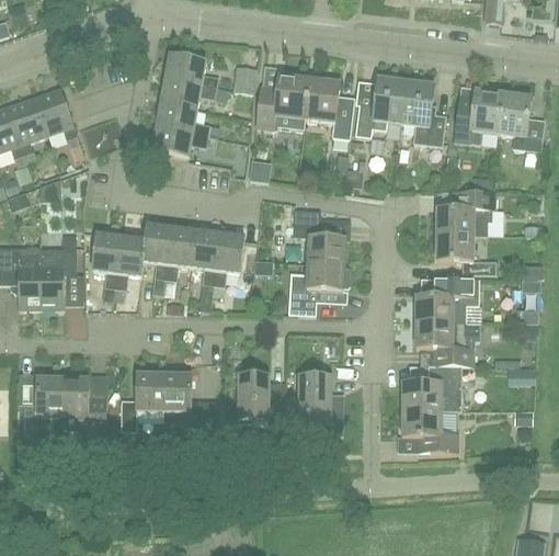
[(483,0),(482,24),(501,25),(503,4),(500,4),(501,1),(521,2),(521,0),(483,0)]
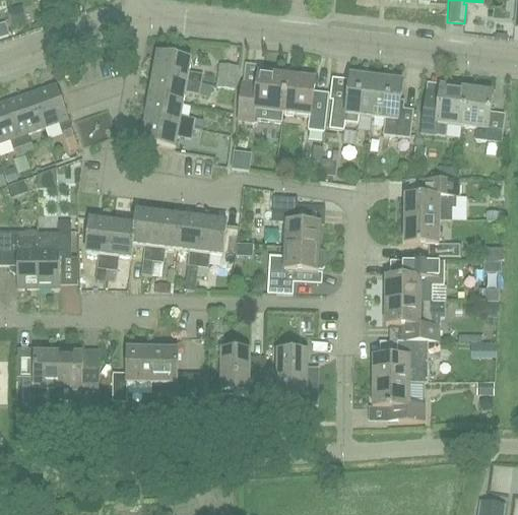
[(157,50),(153,72),(200,81),(202,72),(189,69),(191,56),(157,50)]
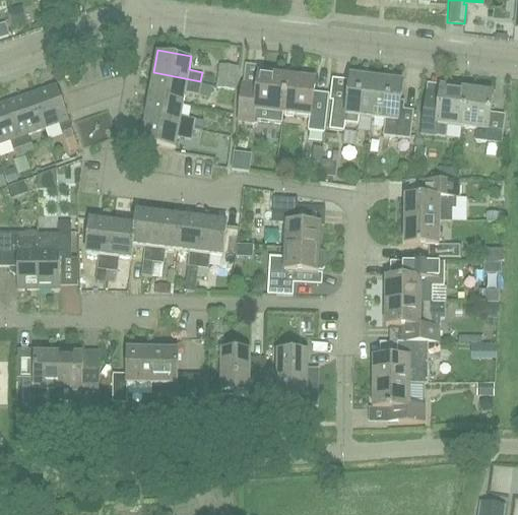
[(237,64),(217,61),(214,84),(234,87),(237,64)]
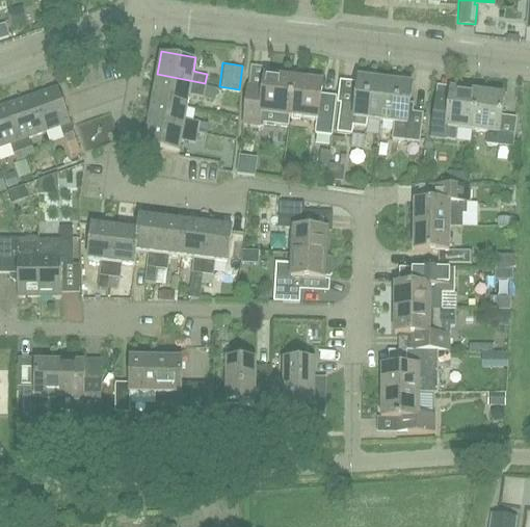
[(289,112),(293,75),(264,71),(263,84),(247,82),(242,121),(259,124),(259,121),(286,124),(288,112),(289,112)]
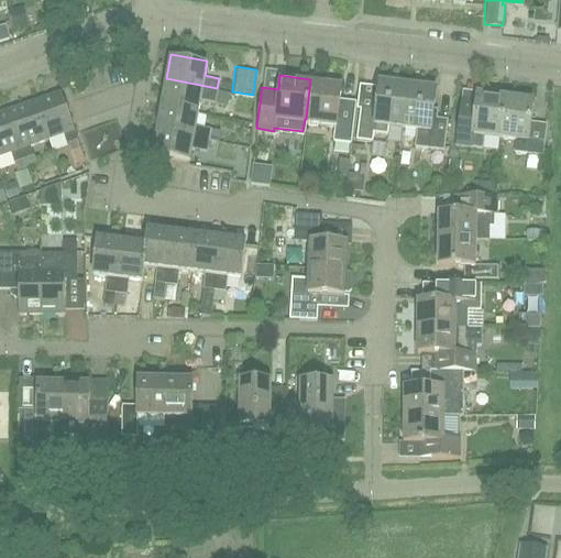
[(215,99),(217,88),(166,78),(161,102),(198,109),(201,96),(215,99)]
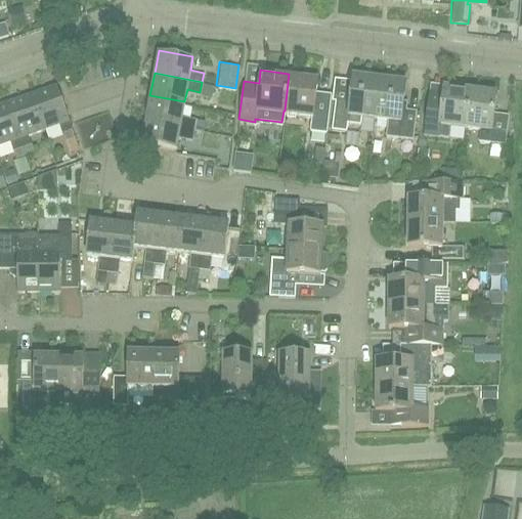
[(317,78),(289,74),(285,111),(311,115),(309,128),(327,130),(332,91),(315,89),(317,78)]
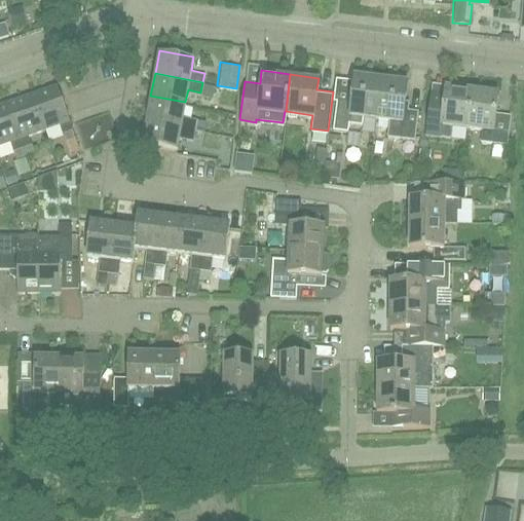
[(376,116),(381,77),(354,74),(350,100),(337,98),(333,126),(347,128),(348,121),(362,122),(363,114),(376,116)]
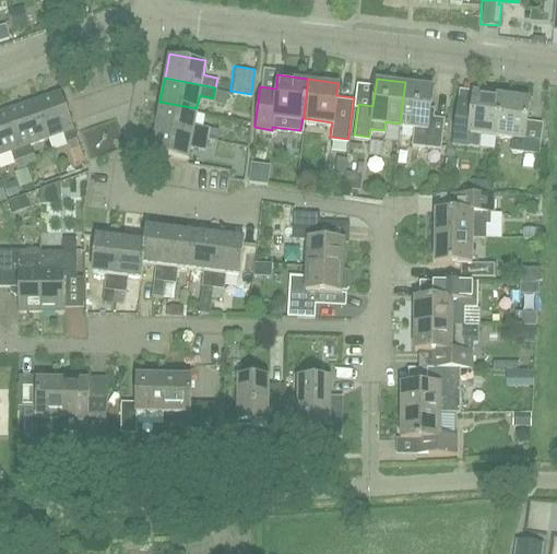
[(431,86),(405,82),(400,124),(414,126),(412,142),(440,146),(445,115),(428,113),(431,86)]
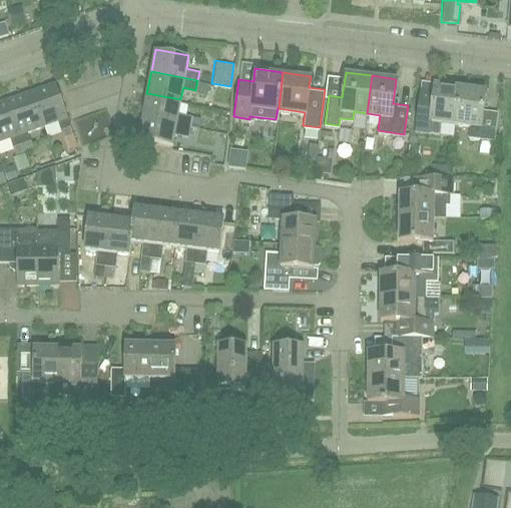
[(55,81),(30,89),(42,123),(57,118),(63,134),(71,131),(66,115),(67,115),(55,81)]
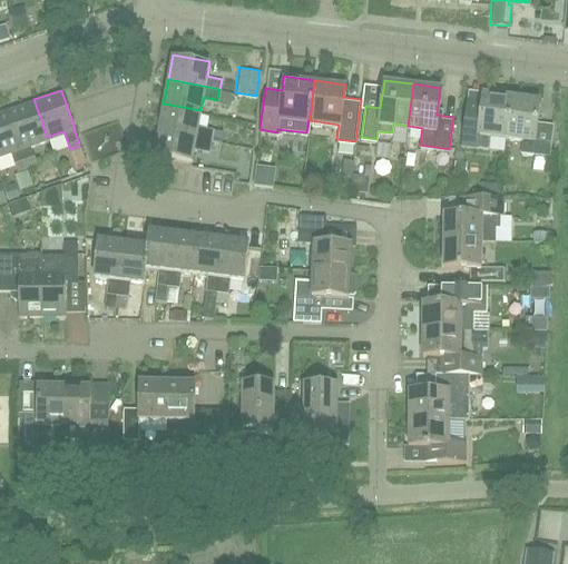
[(506,135),(511,96),(482,91),(480,112),(467,111),(462,142),(488,146),(490,132),(506,135)]
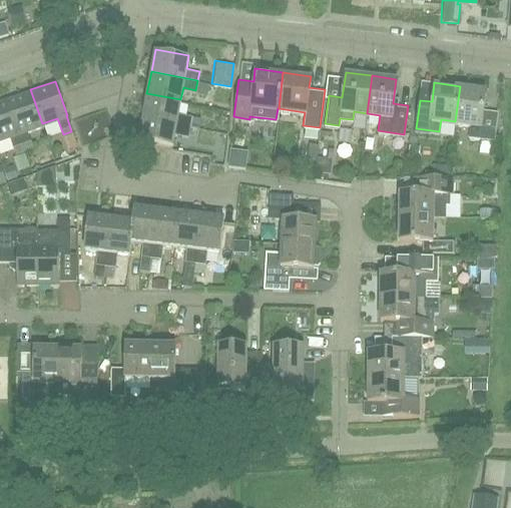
[(486,89),(460,86),(455,121),(470,123),(468,135),(493,138),(497,109),(483,107),(486,89)]
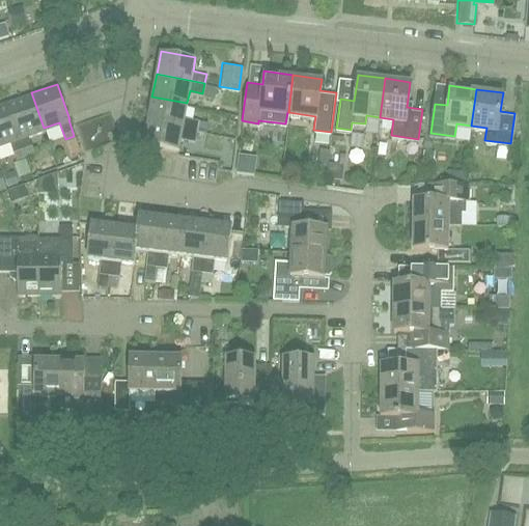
[(44,128),(31,92),(6,101),(24,154),(33,150),(27,134),(44,128)]
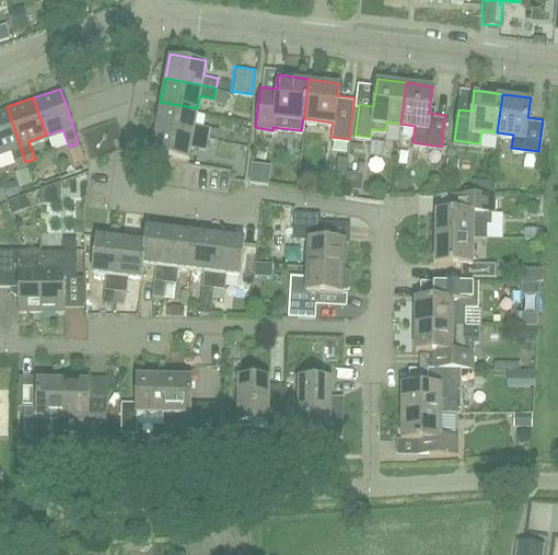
[(195,122),(197,108),(160,102),(155,126),(216,137),(218,127),(209,125),(195,122)]
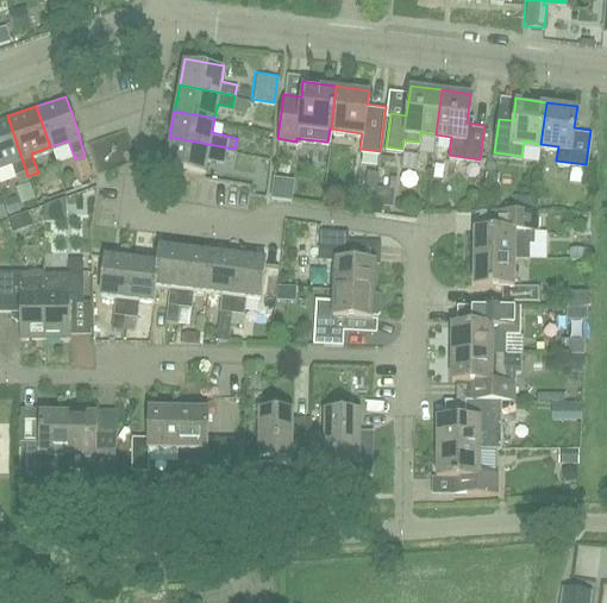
[(27,176),(7,115),(0,118),(0,163),(11,161),(17,180),(27,176)]
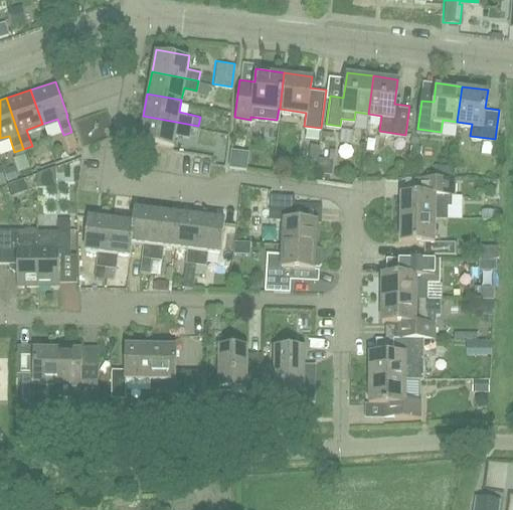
[(196,136),(198,126),(143,116),(139,138),(173,144),(175,132),(188,135),(196,136)]
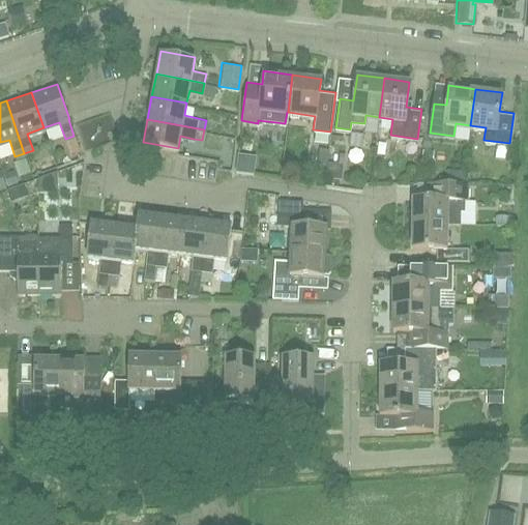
[(27,194),(22,181),(4,187),(8,200),(27,194)]
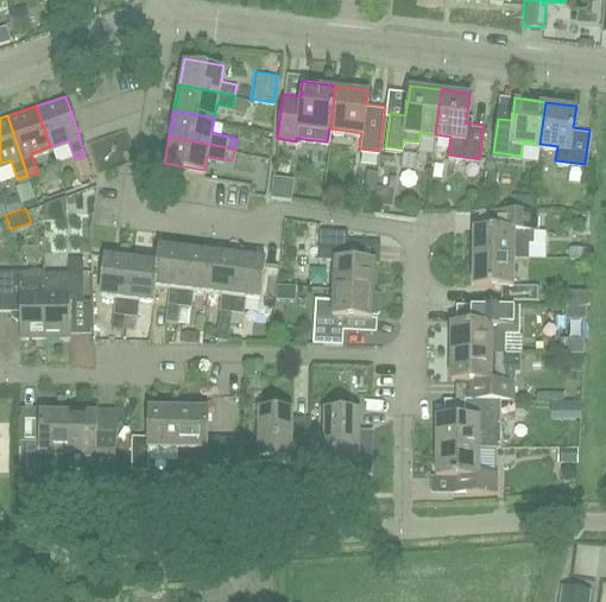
[(538,227),(536,227),(537,214),(502,213),(502,226),(473,225),(473,254),(526,255),(526,254),(538,254),(538,227)]
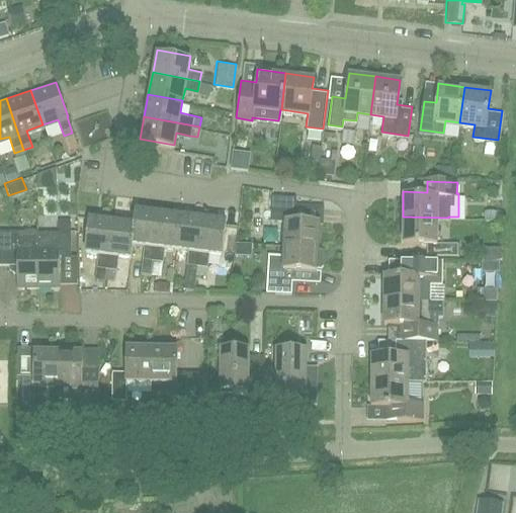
[(283,220),(282,242),(317,244),(318,221),(293,220),(294,195),(270,194),(269,219),(283,220)]
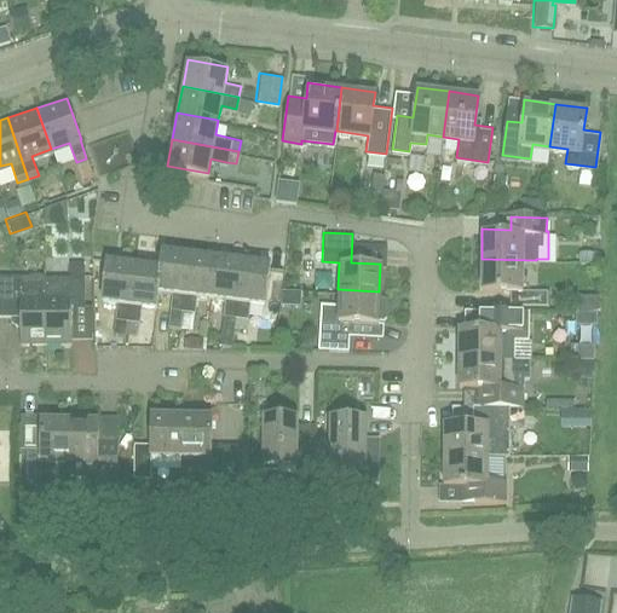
[(180,307),(188,250),(162,247),(160,264),(155,305),(157,290),(169,291),(168,306),(180,307)]
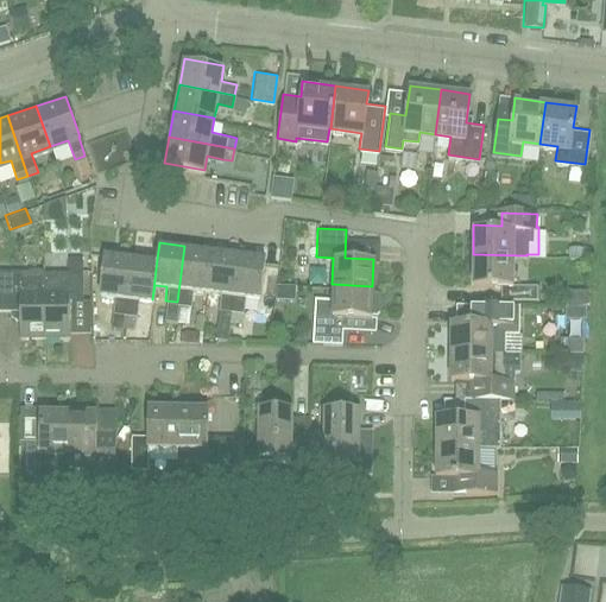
[(206,291),(210,248),(184,246),(177,302),(189,304),(191,290),(206,291)]
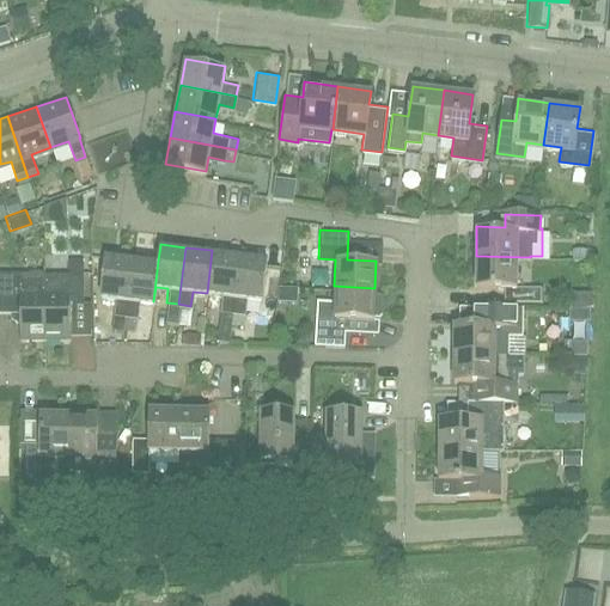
[(231,311),(237,253),(212,250),(207,293),(221,294),(215,338),(227,340),(231,311)]
